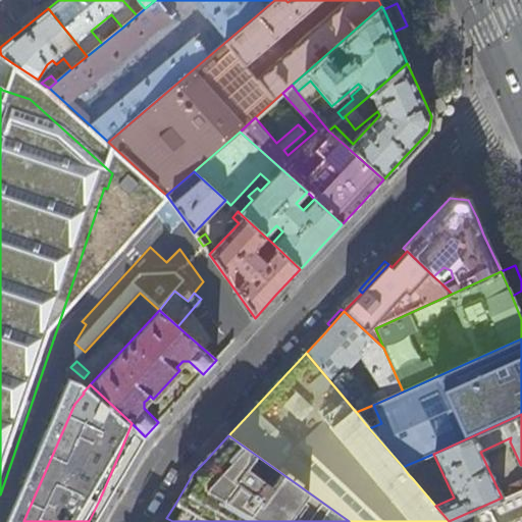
[(413,471),(407,465),(403,467),(409,475),(413,471)]
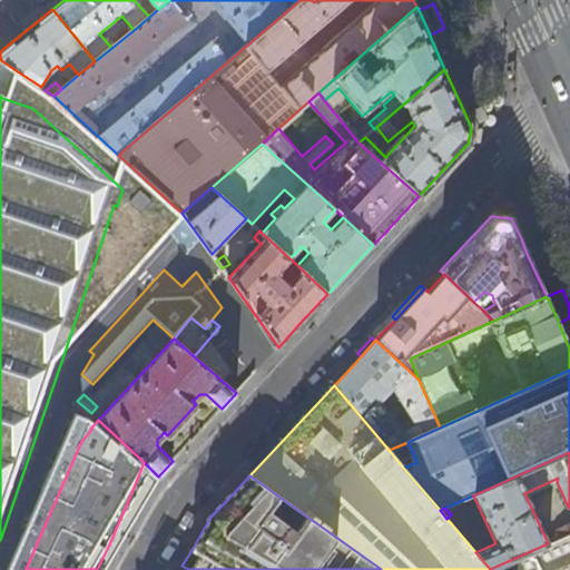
[(459,517),(451,523),(470,546),(478,538),(459,517)]
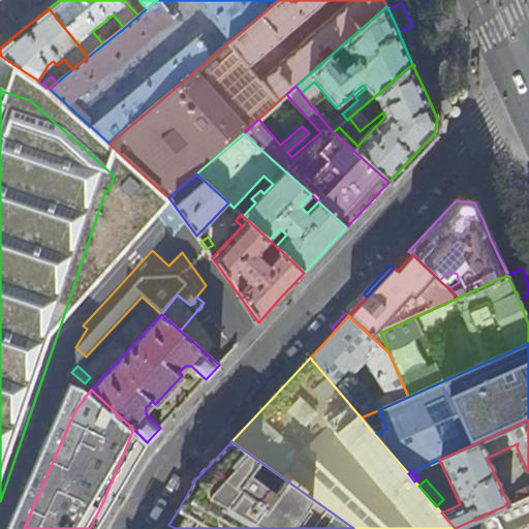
[(519,500),(528,494),(528,486),(516,492),(519,500)]
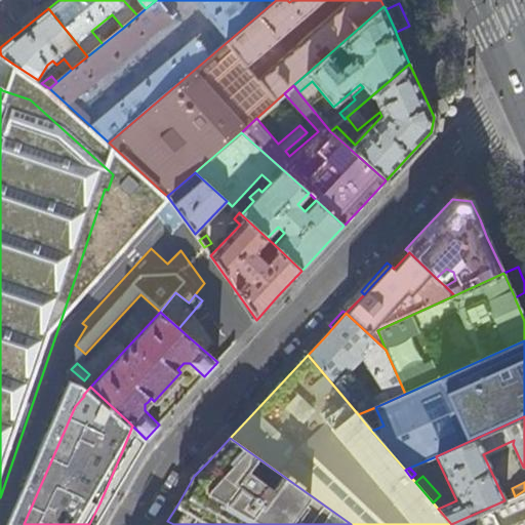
[(524,524),(524,490),(515,496),(505,500),(451,524),(524,524)]
